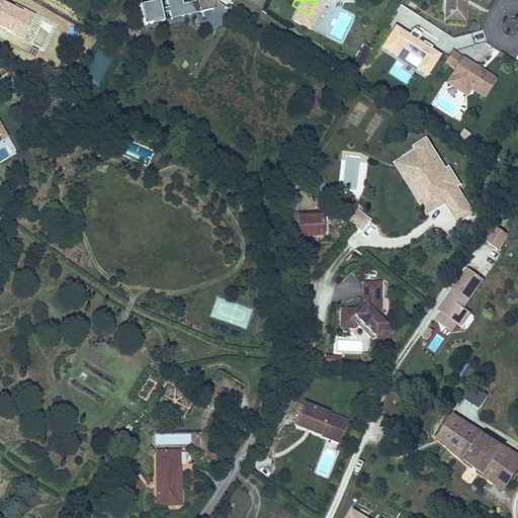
[(470,0),(446,0),(446,21),(467,22),(469,3),(470,0)]
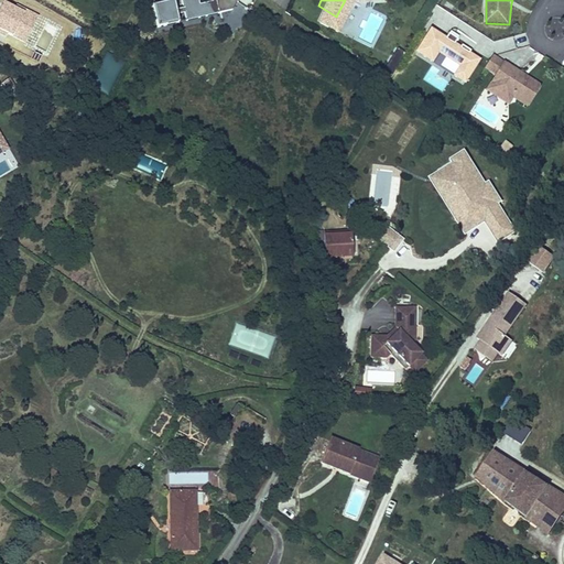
[(332,24),(336,17),(318,6),(314,14),(332,24)]
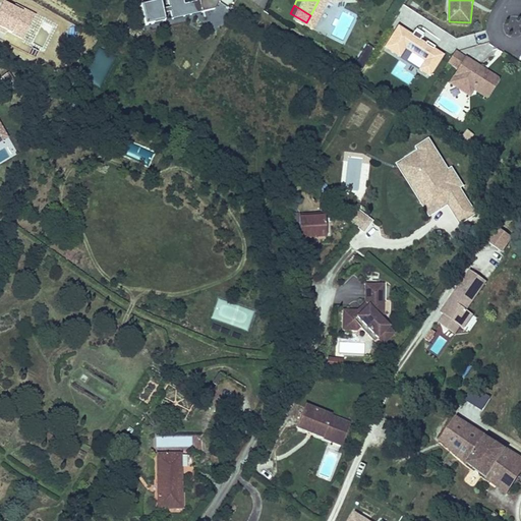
[(399,26),(384,50),(400,60),(405,51),(424,63),(418,71),(430,79),(446,57),(399,26)]
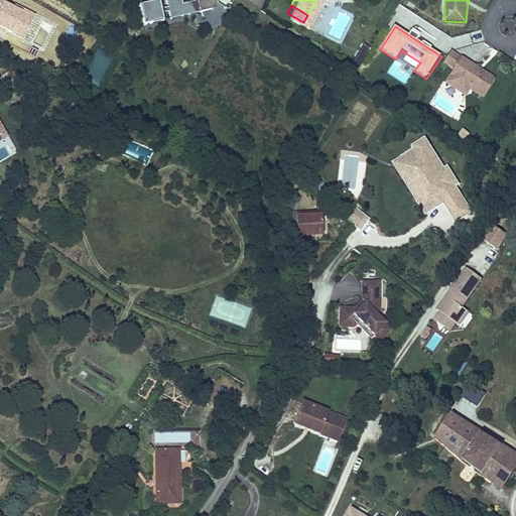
[(471,72),(473,68),(458,57),(441,83),(462,95),(466,89),(480,98),(490,79),(478,72),(476,75),(471,72)]
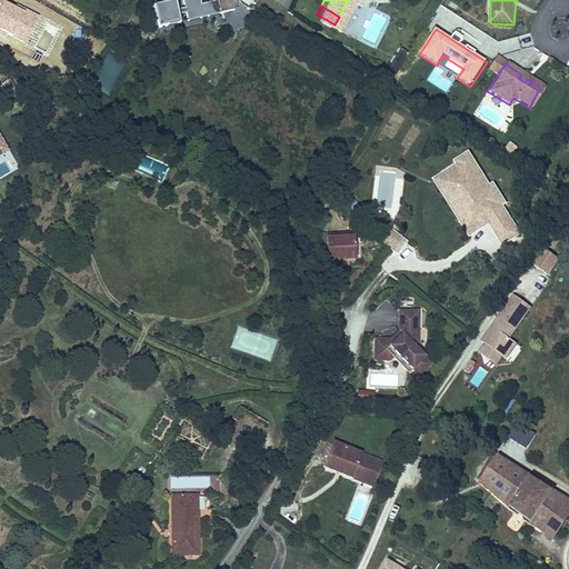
[(387,66),(382,75),(389,80),(396,70),(387,66)]
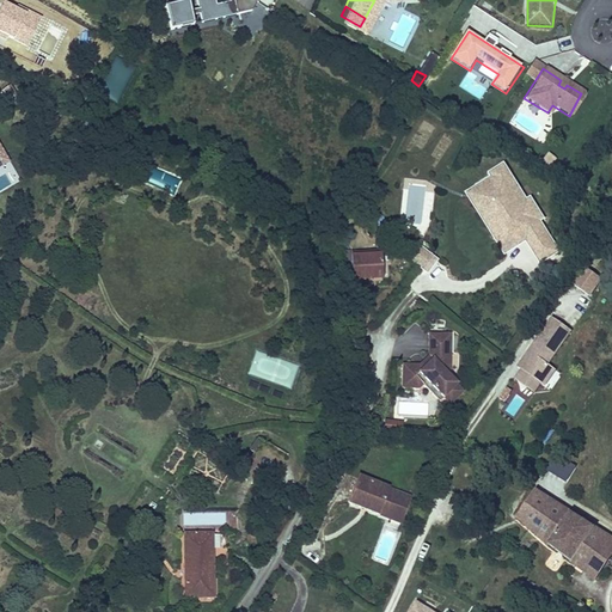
[(0,170),(11,164),(0,145),(0,170)]
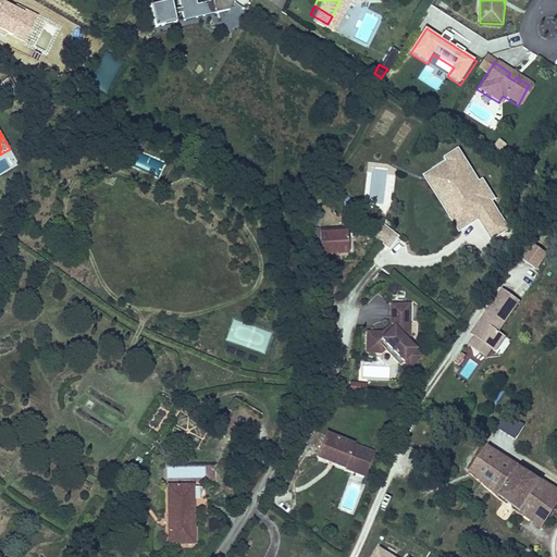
[(502,155),(507,143),(498,138),(493,150),(502,155)]
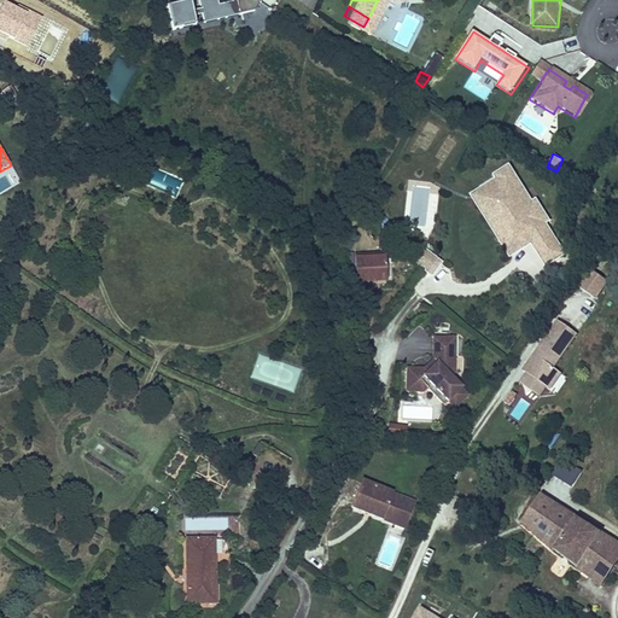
[(505,223),(494,231),(505,248),(518,239),(514,233),(522,228),(526,234),(541,257),(560,243),(541,213),(543,210),(531,192),(528,193),(503,157),(490,167),(494,170),(478,179),(490,197),(488,198),(505,223)]
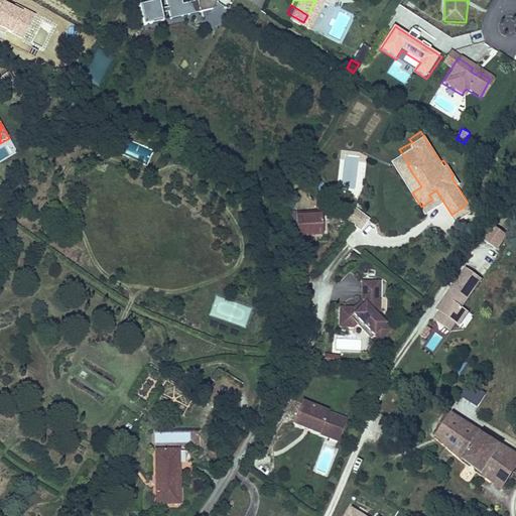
[(389,156),(412,192),(421,186),(407,165),(409,164),(399,149),(389,156)]
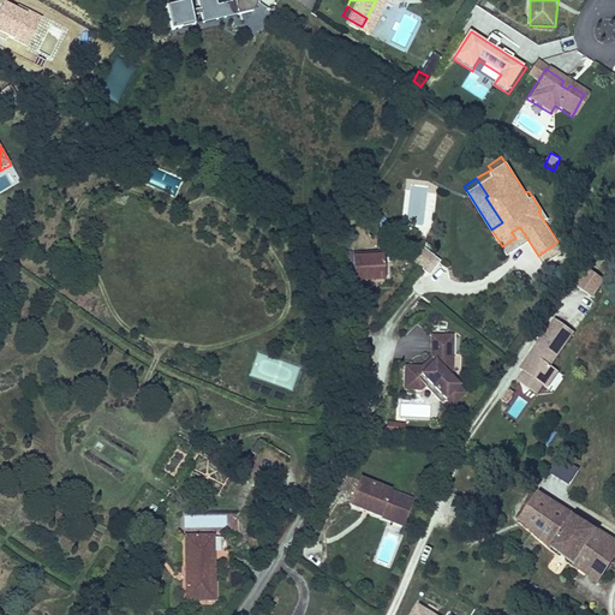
[(512,232),(515,238),(524,233),(519,227),(512,232)]
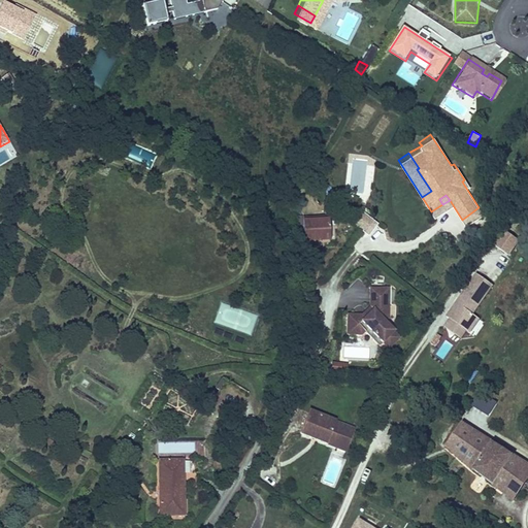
[(326,211),(324,203),(299,207),(300,216),(326,211)]
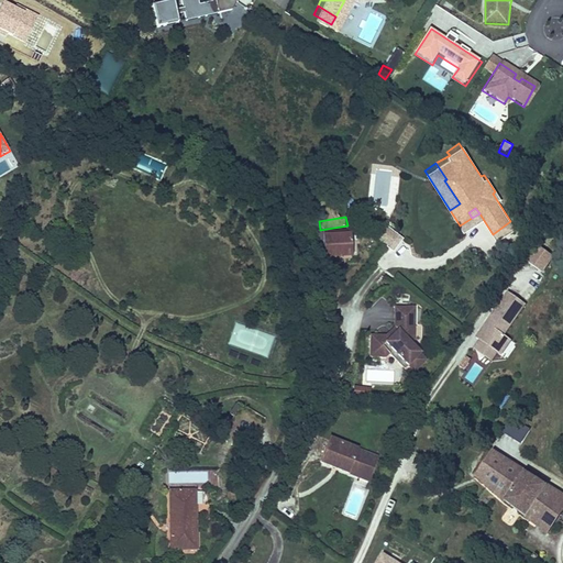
[(348,225),(320,230),(321,238),(348,234),(348,225)]
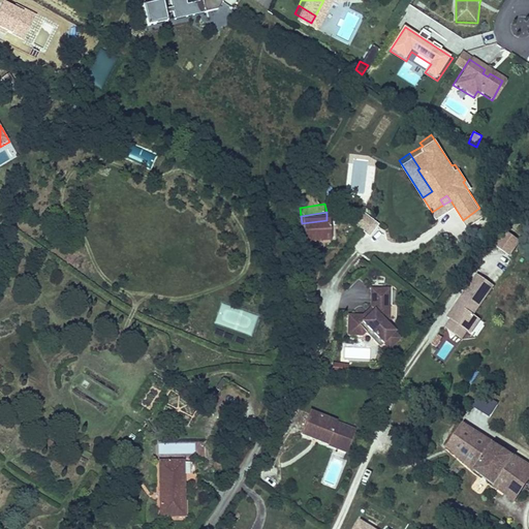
[(358,214),(349,224),(361,232),(366,237),(374,227),(358,214)]
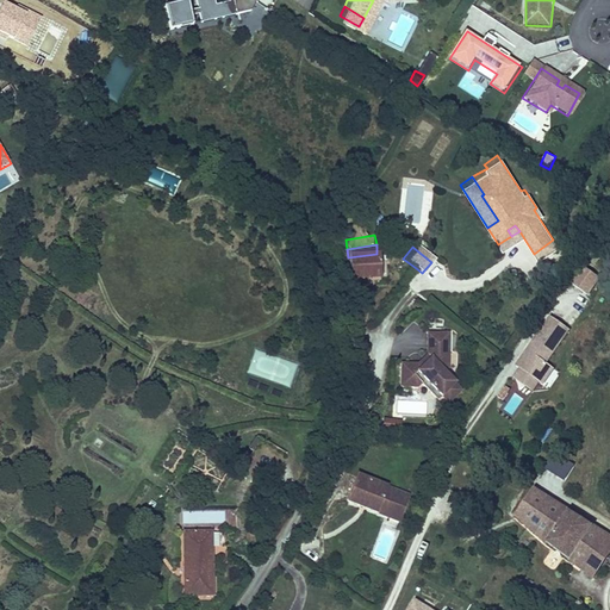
[(377,254),(348,257),(349,263),(379,259),(377,254)]
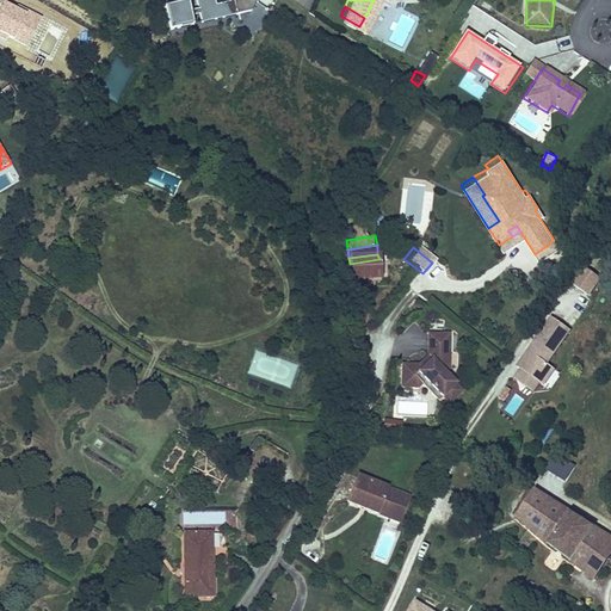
[(591,297),(600,277),(581,269),(572,288),(591,297)]
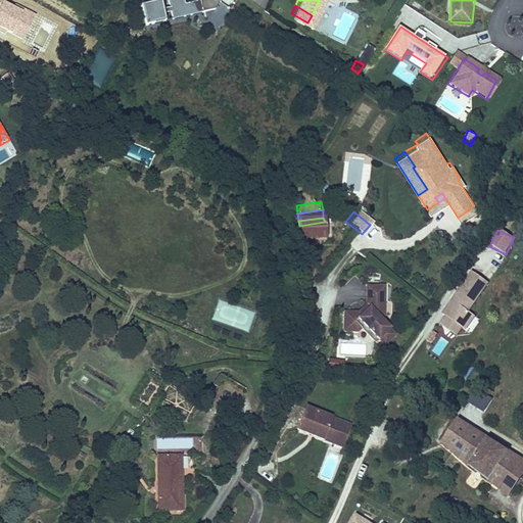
[(444,319),(460,330),(464,332),(493,290),(471,275),(441,317),(444,319)]
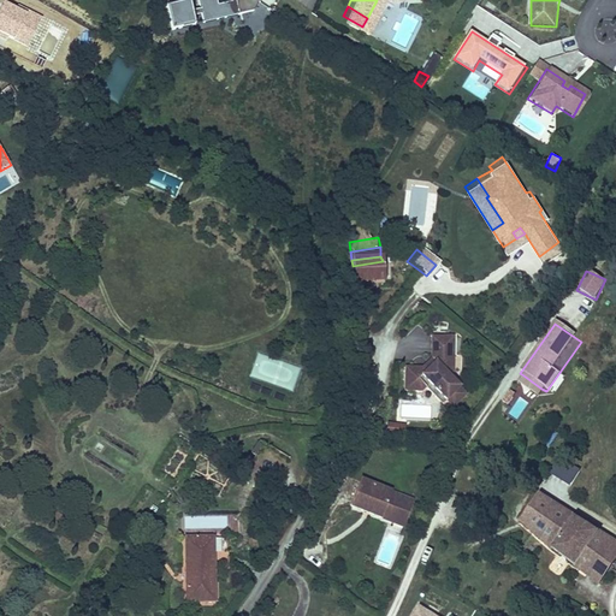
[(424,377),(419,374),(402,374),(401,397),(418,397),(421,394),(425,389),(443,403),(456,389),(448,383),(451,341),(428,338),(428,363),(431,366),(424,377)]
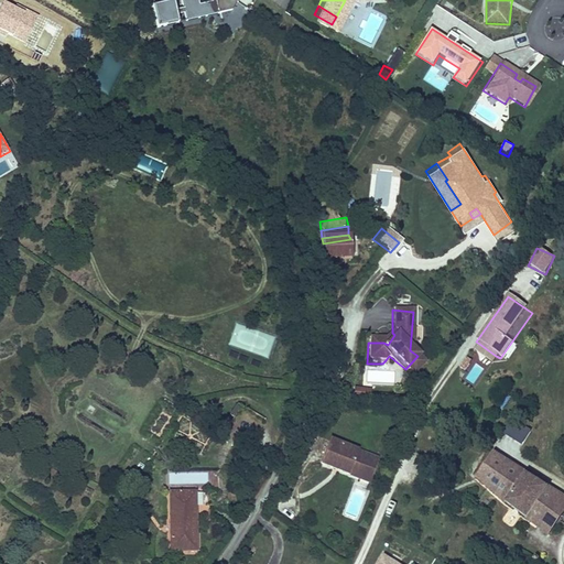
[(392,333),(383,343),(388,345),(394,335),(392,333)]
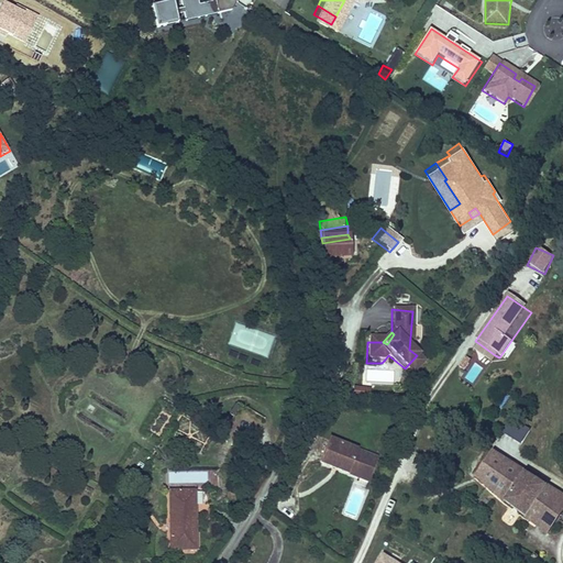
[(489,364),(495,355),(478,343),(473,352),(489,364)]
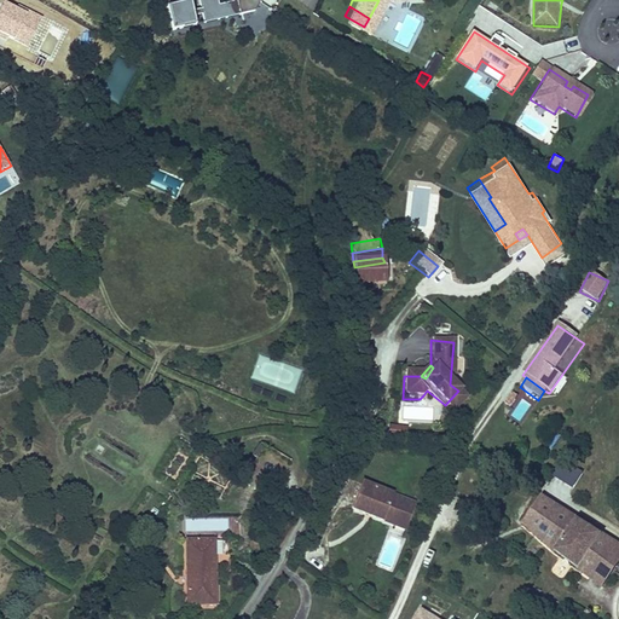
[(427,391),(423,395),(441,410),(445,405),(427,391)]
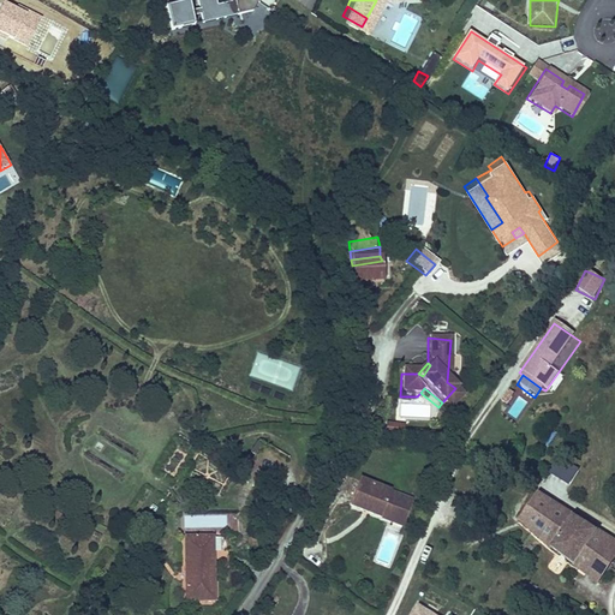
[(455,388),(442,402),(449,408),(461,393),(455,388)]
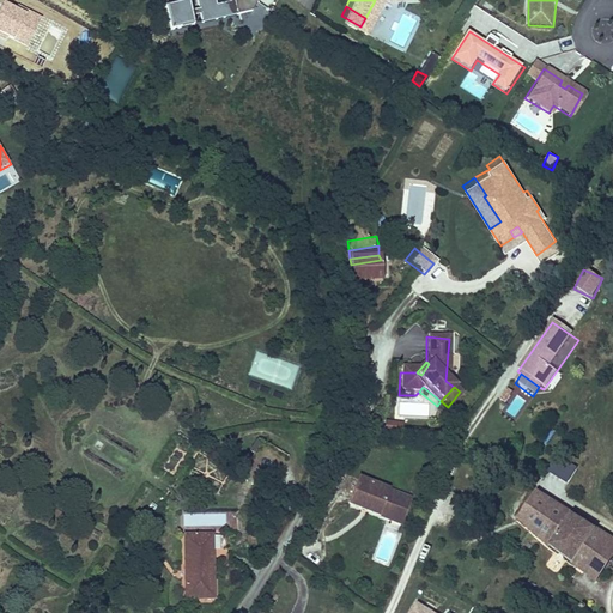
[(501,399),(508,404),(502,412),(515,419),(527,399),(507,388),(501,399)]
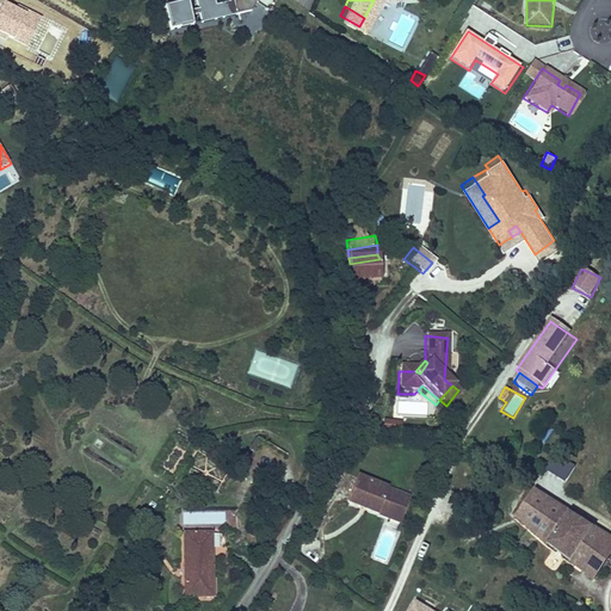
[(401,431),(401,420),(383,419),(382,430),(401,431)]
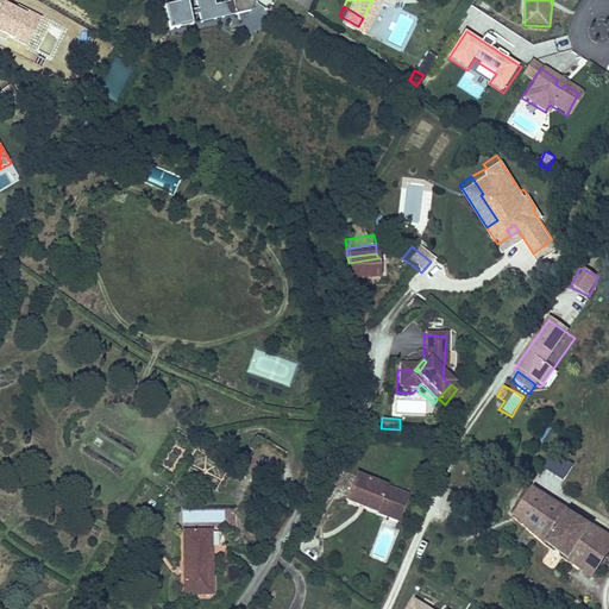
[(544,470),(564,481),(571,465),(551,456),(544,470)]
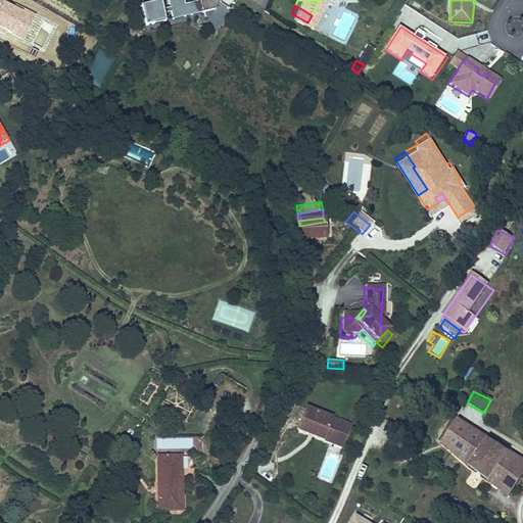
[(299,423),(335,440),(345,418),(310,401),(299,423)]
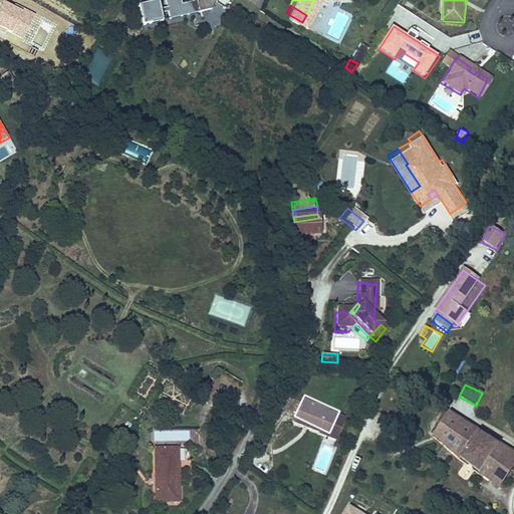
[(339,411),(329,433),(337,436),(348,416),(339,411)]
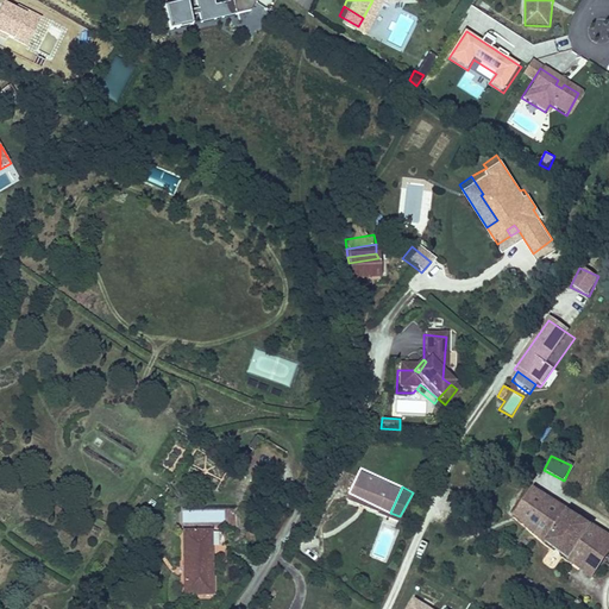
[(516,515),(583,566),(606,531),(532,490),(516,515)]
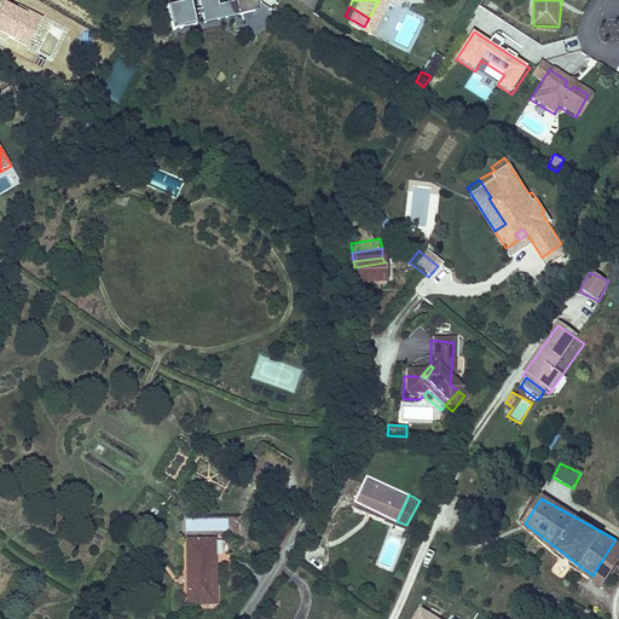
[(238,531),(238,518),(194,518),(194,531),(238,531)]
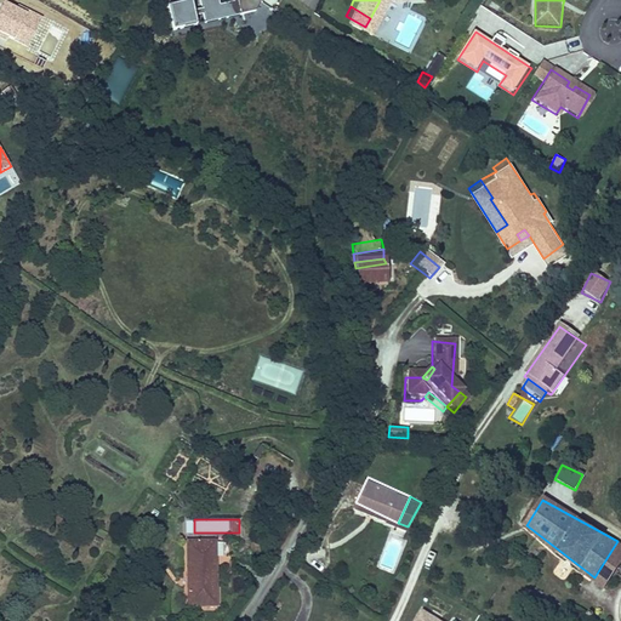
[(204,605),(215,605),(211,543),(212,534),(186,533),(188,598),(204,598),(204,605)]
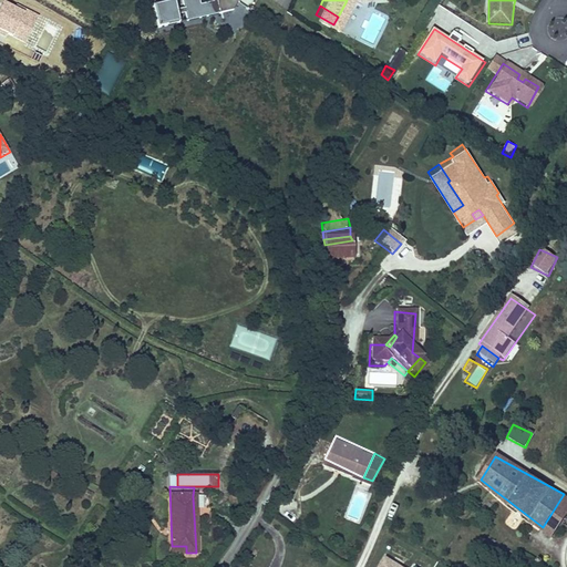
[(566,496),(564,494),(543,527),(554,534),(566,513),(566,496)]
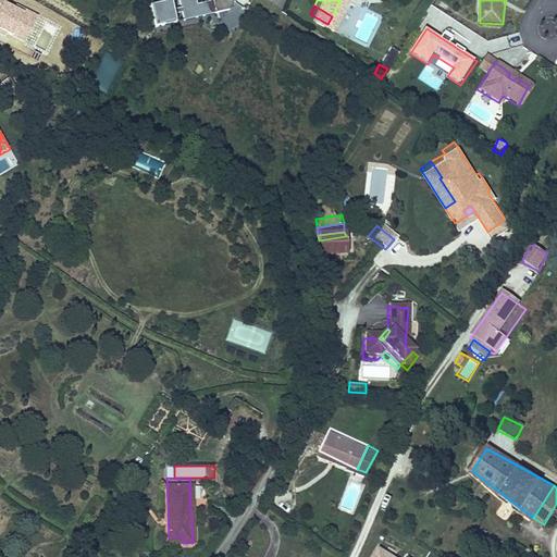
[(108,534),(120,544),(124,537),(114,529),(108,534)]
